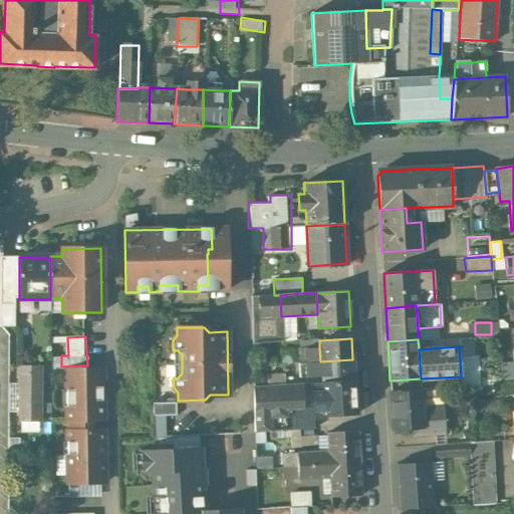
[(319,347),(297,349),(298,362),(301,362),(320,361),(319,347)]
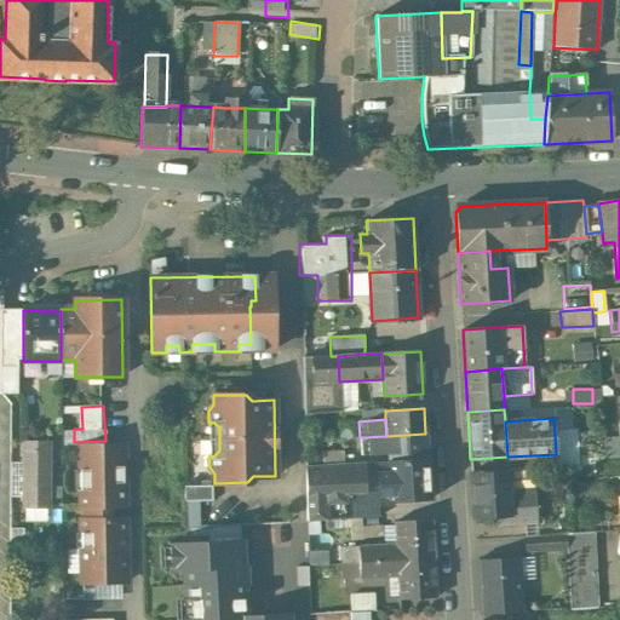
[(354,422),(340,422),(340,438),(354,438),(354,422)]
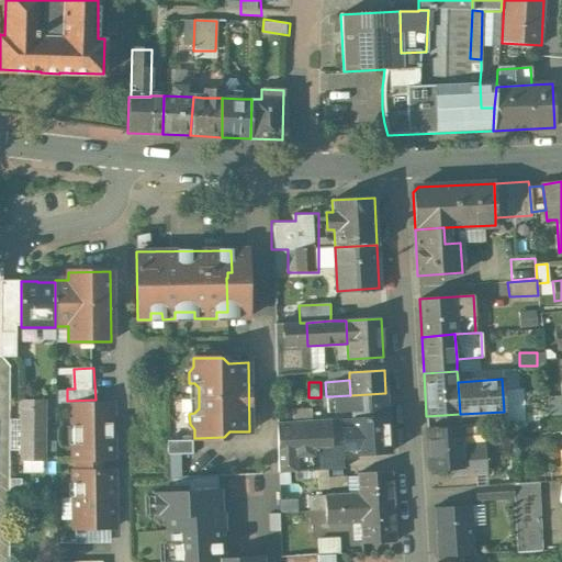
[(385,393),(350,395),(351,411),(351,418),(388,416),(385,393)]
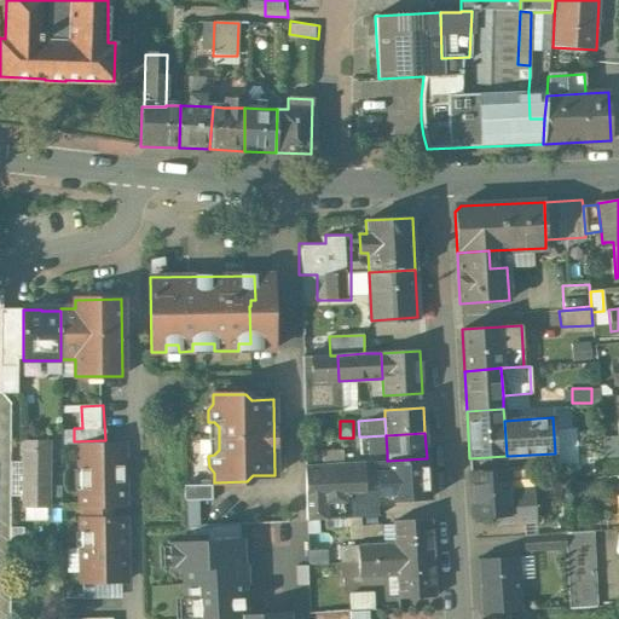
[(386,435),(363,437),(363,441),(366,441),(368,453),(387,452),(386,435)]
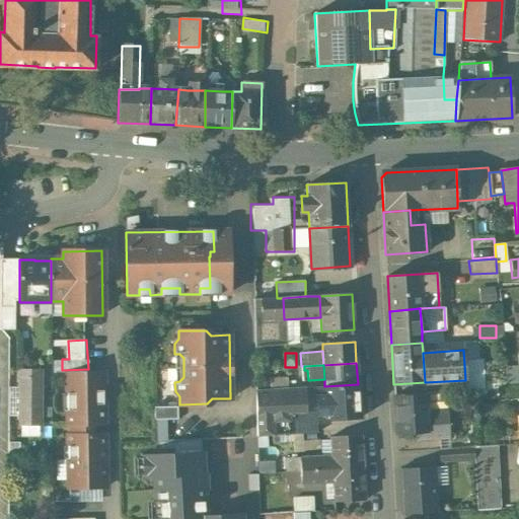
[(518,365),(506,367),(506,369),(507,382),(518,381),(518,365)]
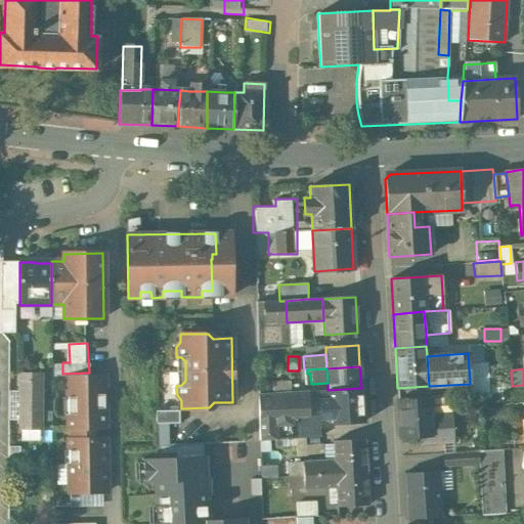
[(511,373),(486,375),(487,388),(512,386),(511,373)]
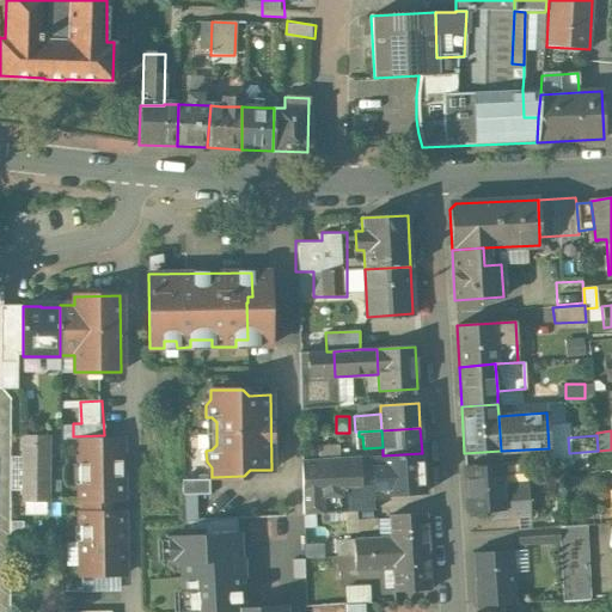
[(49,438),(25,438),(25,499),(49,499),(49,438)]
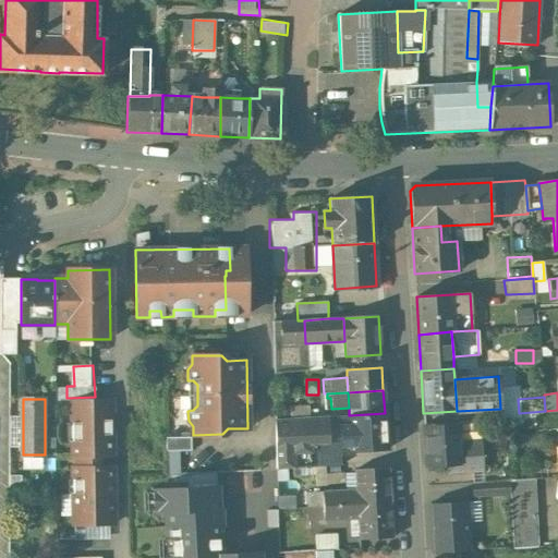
[(110,400),(71,401),(72,458),(77,458),(79,468),(72,468),(73,524),(112,524),(111,466),(100,466),(100,457),(111,457),(110,400)]
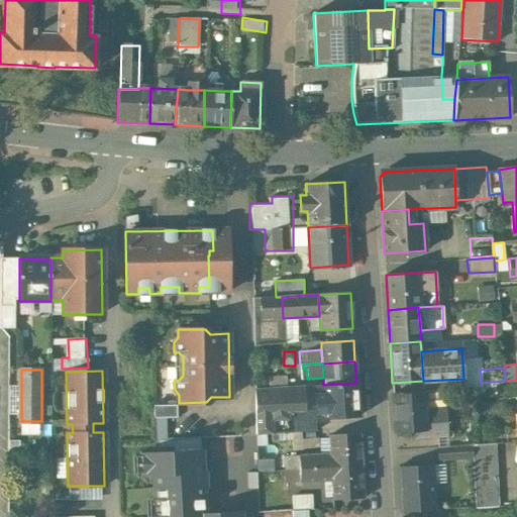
[(356,383),(323,385),(324,394),(314,395),(315,411),(324,410),(325,416),(358,414),(356,383)]
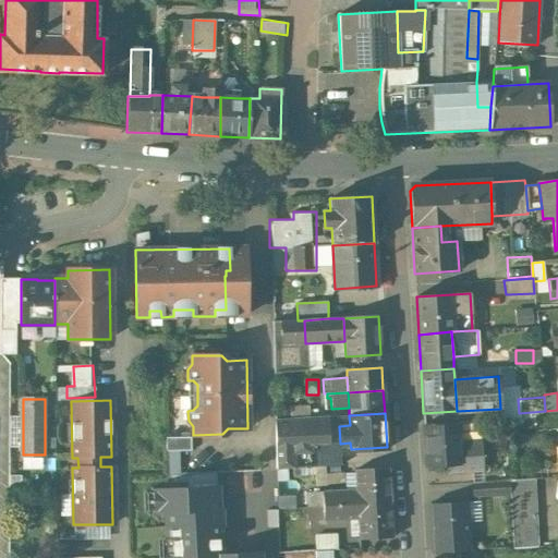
[(327,417),(307,419),(308,444),(328,443),(327,417)]
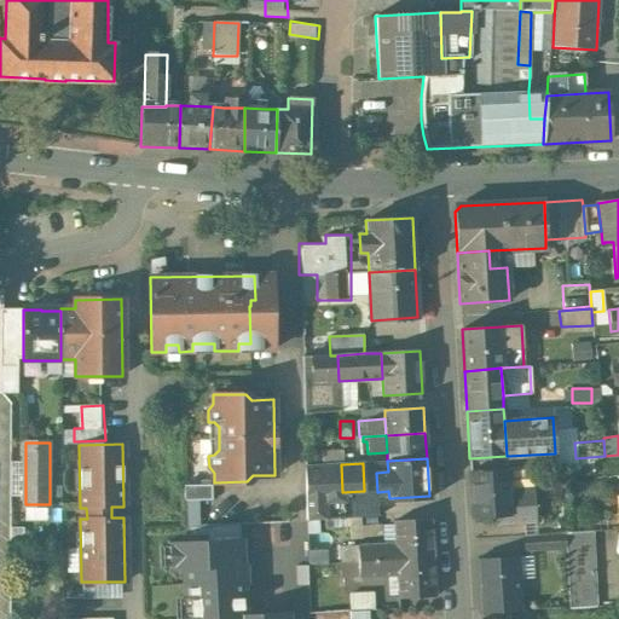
[(532,468),(507,469),(508,490),(533,487),(532,468)]
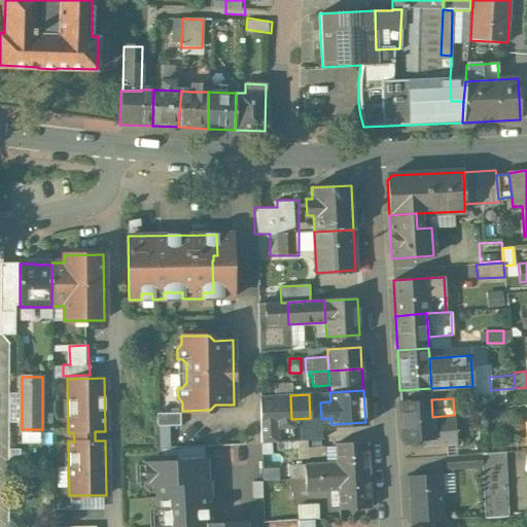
[(431,399),(399,401),(402,441),(420,440),(420,447),(456,445),(454,415),(432,417),(431,399)]
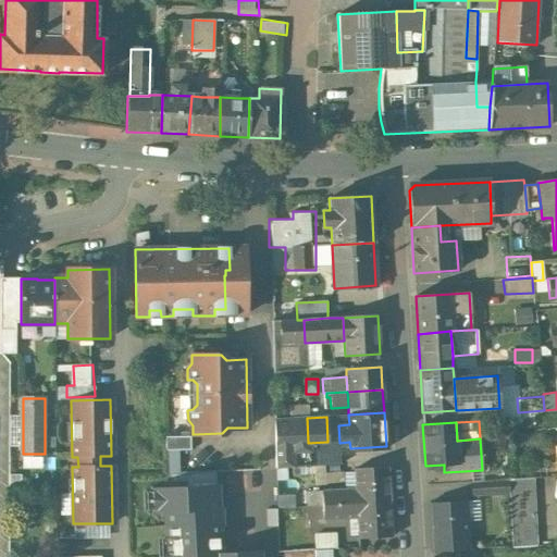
[(190,436),(165,437),(165,450),(190,450),(190,436)]
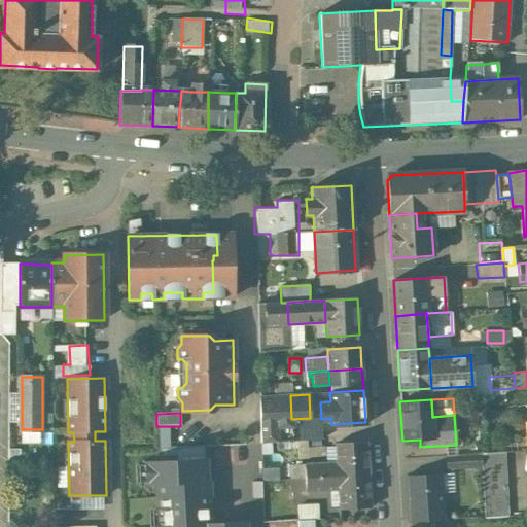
[(366,442),(335,444),(336,462),(337,476),(369,473),(366,442)]
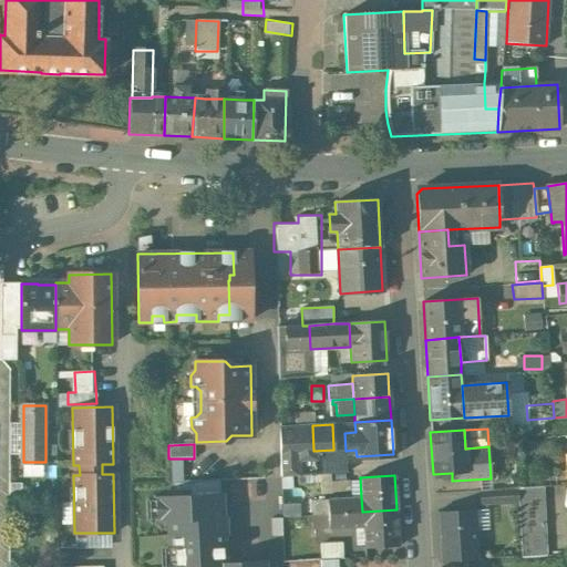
[(517,488),(480,491),(481,505),(518,503),(517,491),(517,488)]
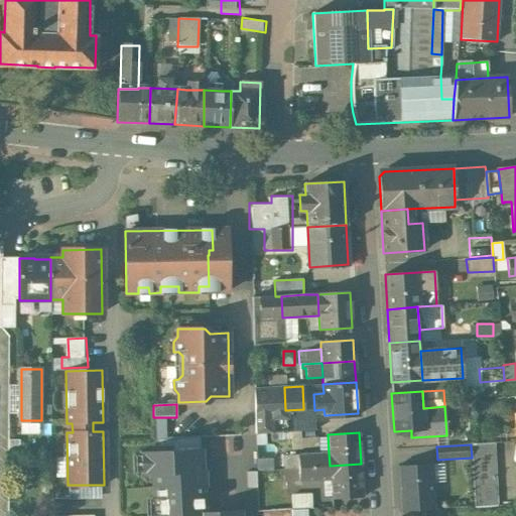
[(498,444),(471,446),(472,458),(475,507),(502,505),(498,444)]
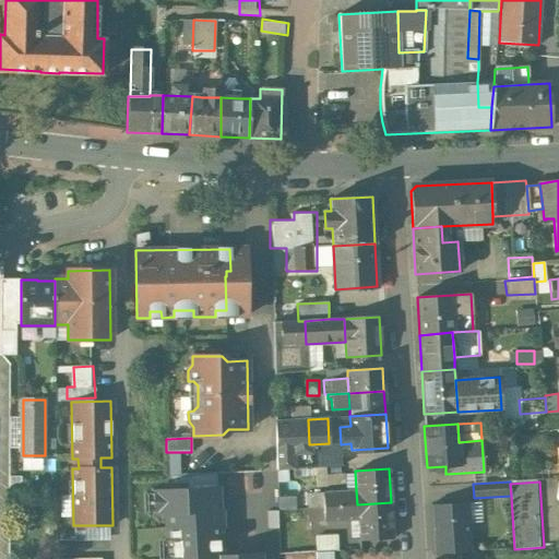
[(167,558),(198,558),(210,558),(221,558),(219,526),(221,526),(221,512),(217,512),(216,488),(153,491),(154,513),(166,513),(167,558)]
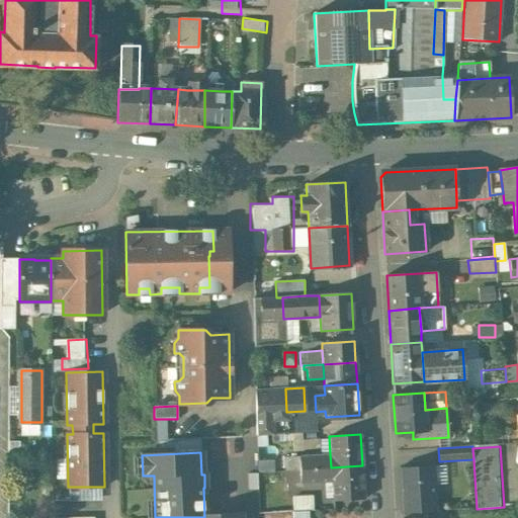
[(330,454),(298,456),(299,469),(331,467),(330,454)]
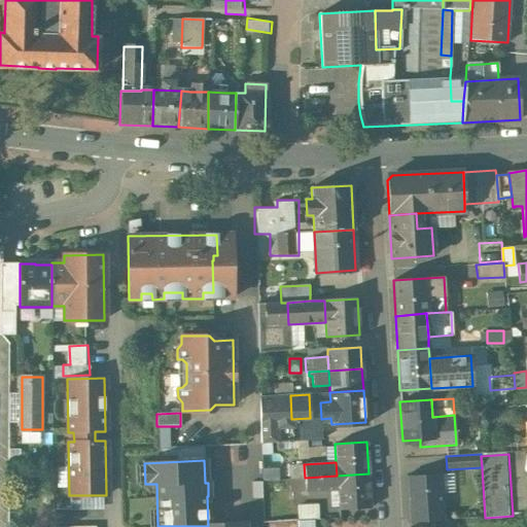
[(369,473),(337,476),(337,489),(338,510),(371,507),(369,473)]
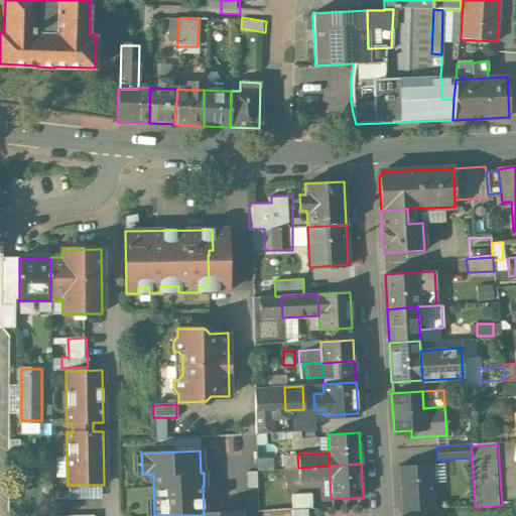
[(431,464),(397,467),(399,510),(433,508),(431,464)]
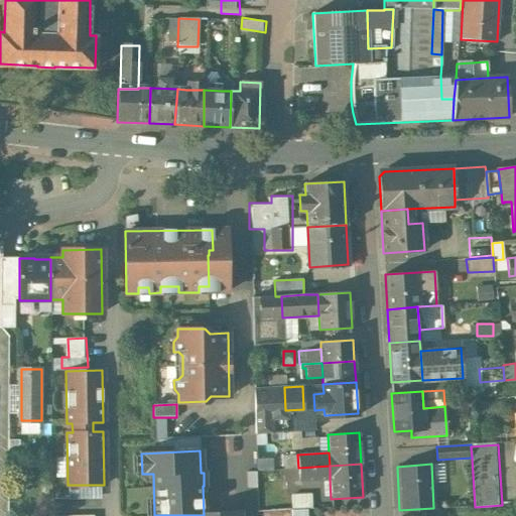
[(330,466),(298,468),(299,481),(330,479),(330,466)]
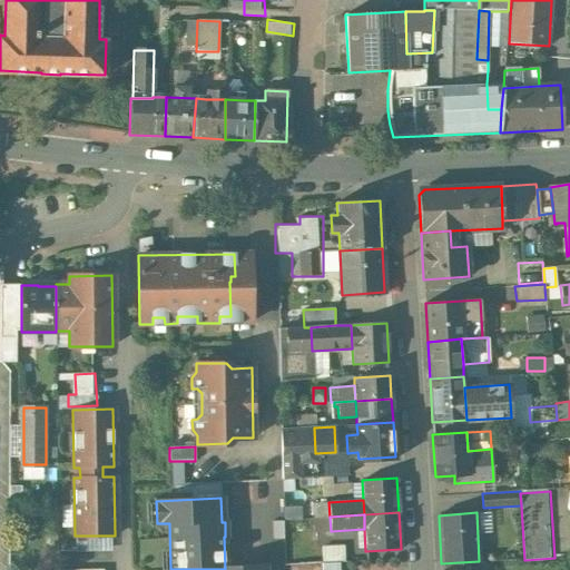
[(325,569),(346,569),(346,544),(324,546),(325,569)]
